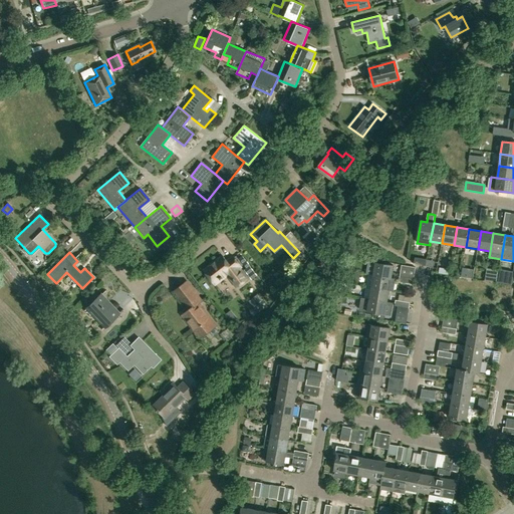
[(249,279),(241,269),(242,268),(233,256),(226,261),(223,256),(204,270),(215,285),(229,275),(238,287),(249,279)]
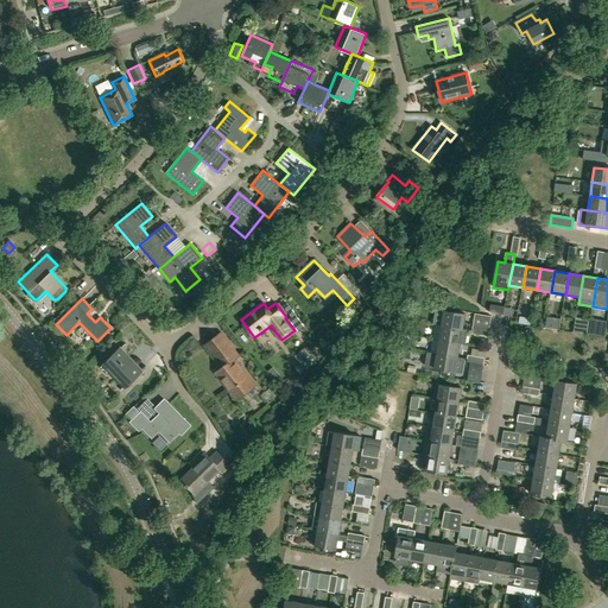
[(305,327),(287,304),(285,306),(293,317),(291,320),(299,331),(305,327)]
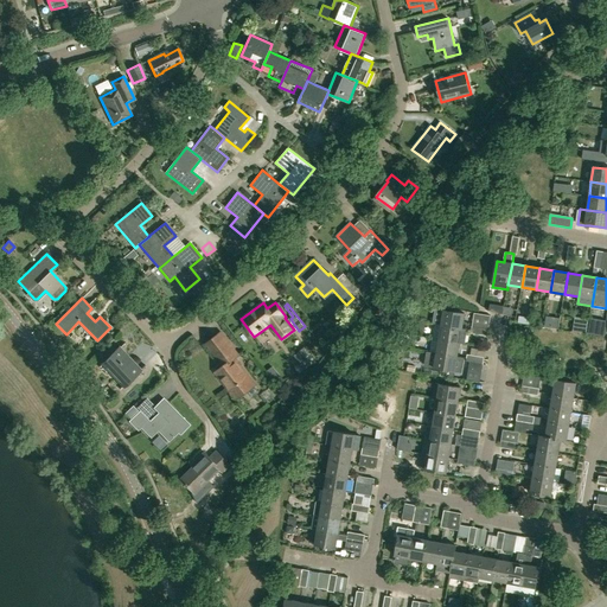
[(441,325),(462,328),(465,314),(443,311),(441,325)]
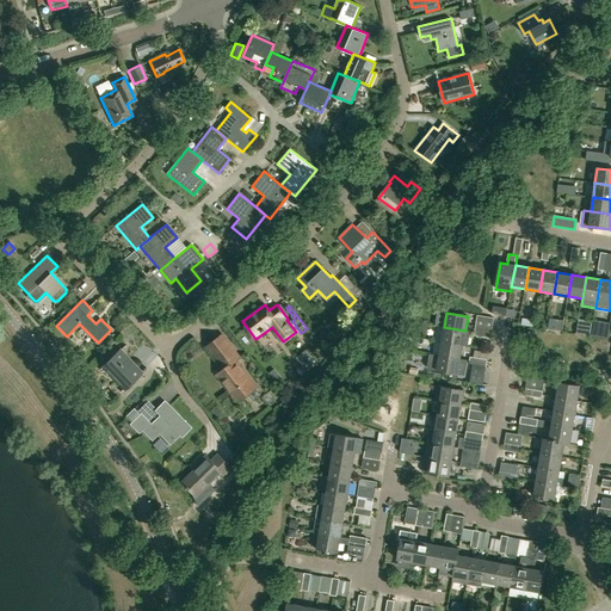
[(593,335),(608,338),(610,323),(596,321),(593,335)]
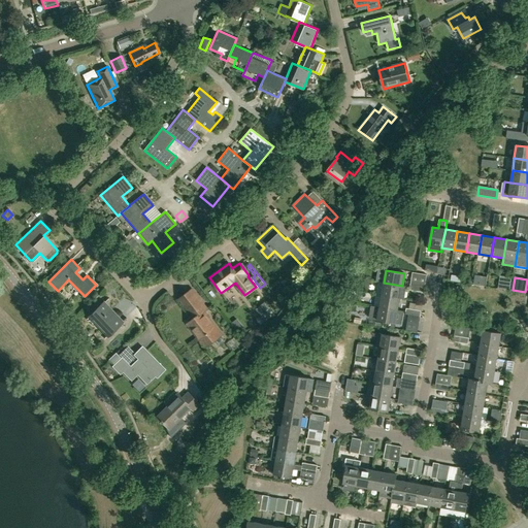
[(382,295),(404,298),(405,292),(401,291),(402,286),(384,283),(381,282),(381,283),(378,284),(377,293),(378,294),(382,295)]
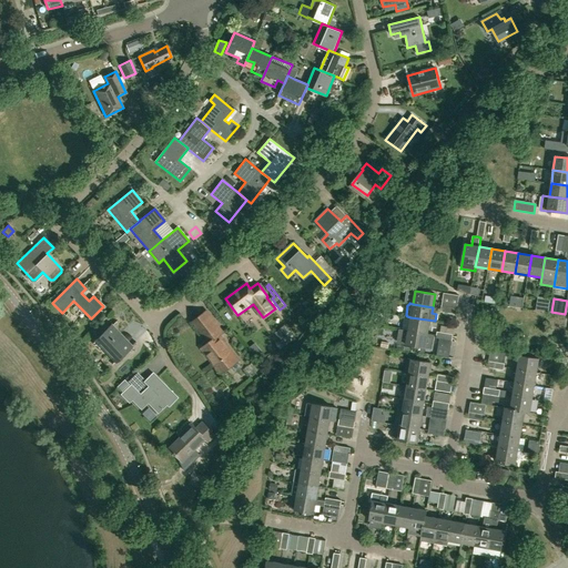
[(240,362),(219,334),(222,332),(206,312),(192,323),(208,343),(201,348),(222,375),(232,367),(235,373),(242,367),(239,362),(240,362)]
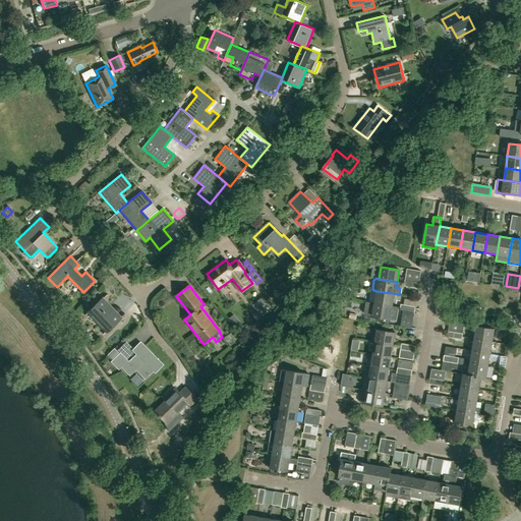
[(377,291),(374,302),(393,305),(395,294),(399,295),(399,294),(377,291)]
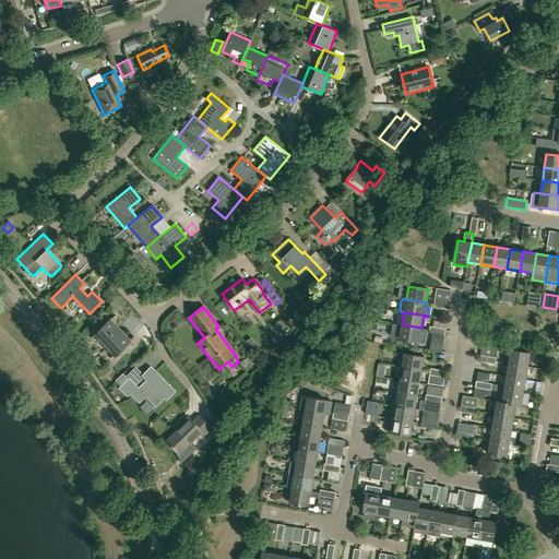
[(129,342),(109,321),(95,335),(115,355),(129,342)]
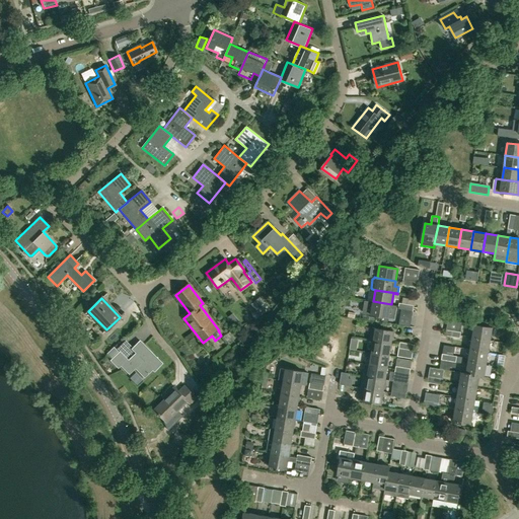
[(371,314),(389,317),(391,304),(373,301),(371,314)]
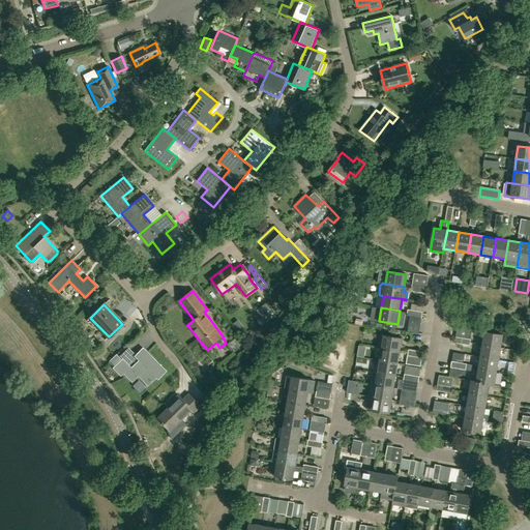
[(407,315),(410,316),(409,321),(420,323),(421,318),(414,317),(415,311),(408,310),(407,315)]
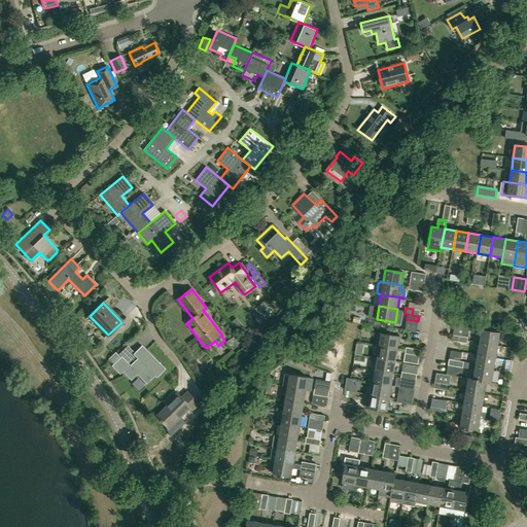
[(482,330),(480,343),(498,346),(500,332),(482,330)]
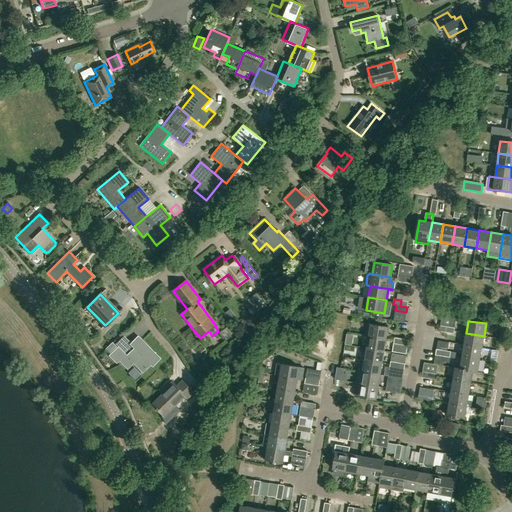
[(364,336),(369,336),(387,339),(389,327),(371,324),(366,323),(364,336)]
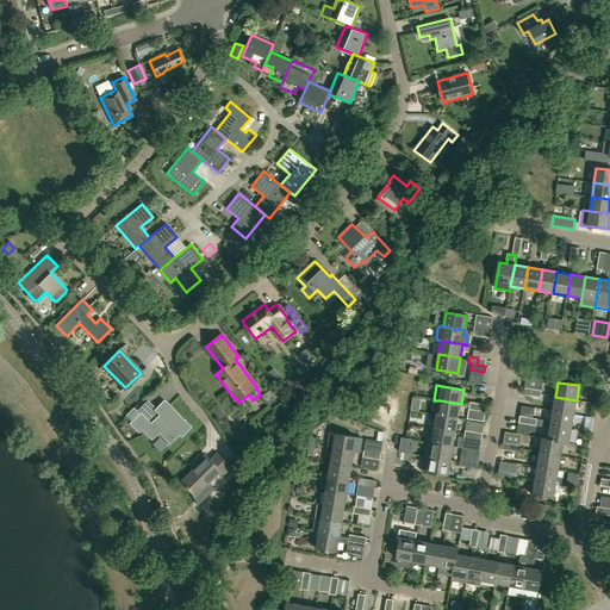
[(574,414),(577,400),(555,397),(553,411),(574,414)]
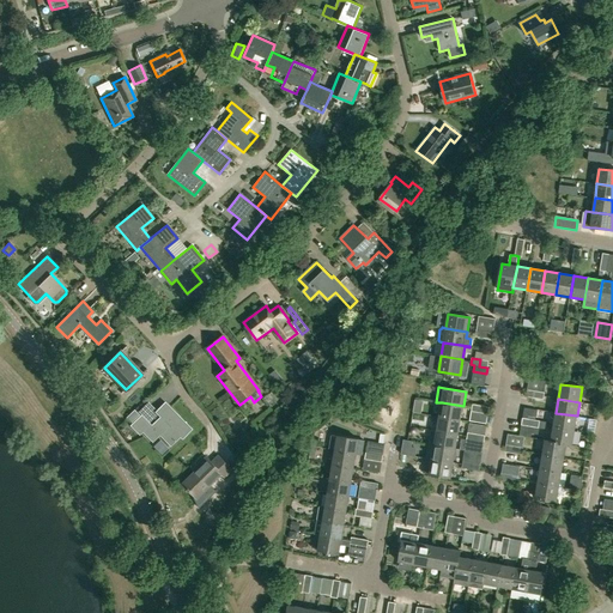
[(442,402),(439,417),(461,420),(463,406),(442,402)]
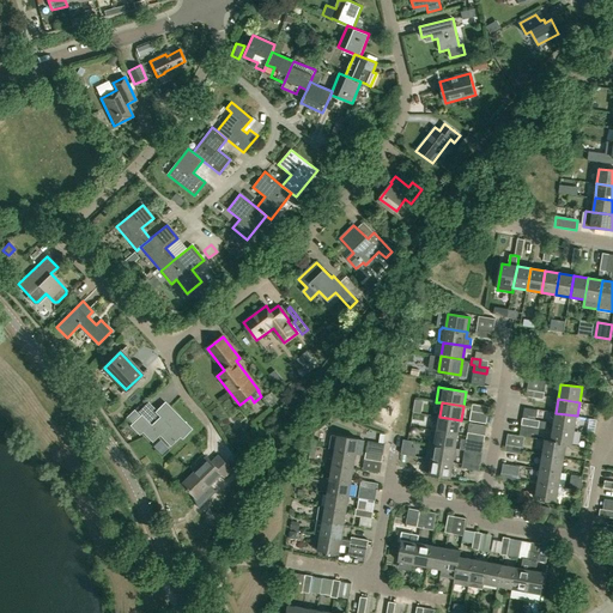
[(165,404),(156,412),(161,417),(152,426),(141,416),(131,426),(140,435),(143,432),(153,443),(161,436),(171,447),(180,437),(182,439),(192,430),(165,404)]
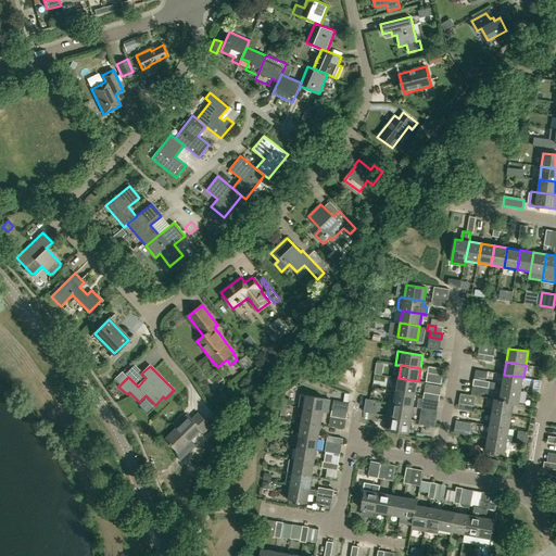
[(114,379),(118,383),(126,377),(122,371),(114,379)]
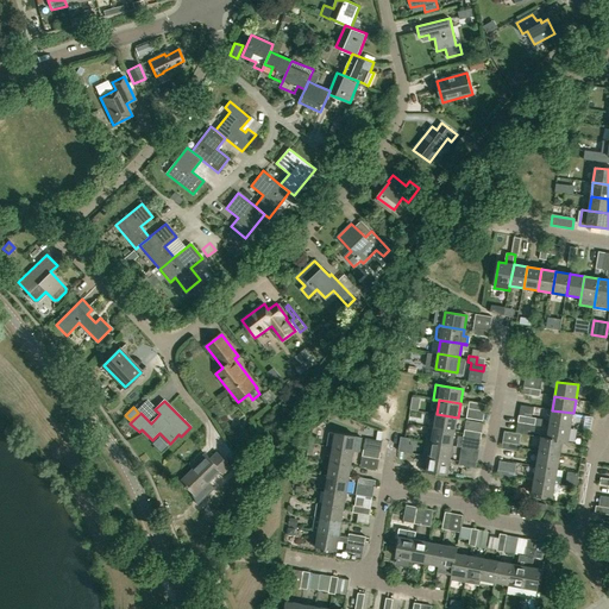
[(472,410),(471,419),(487,421),(488,413),(472,410)]
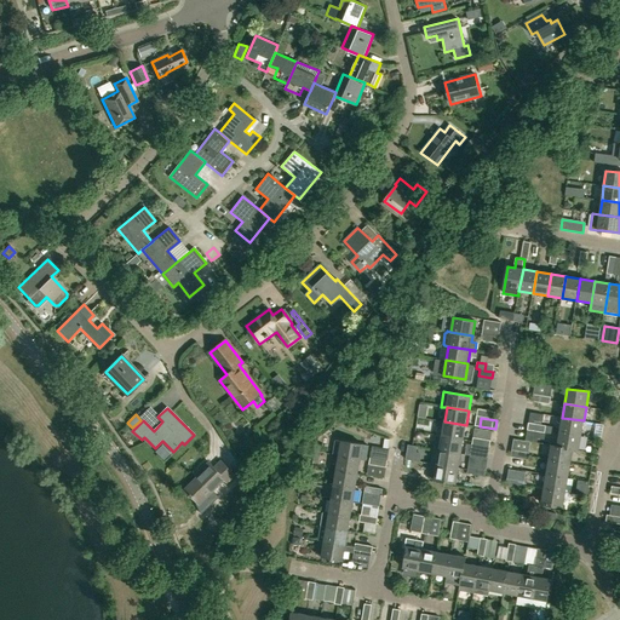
[(581,435),(584,420),(562,418),(560,431),(581,435)]
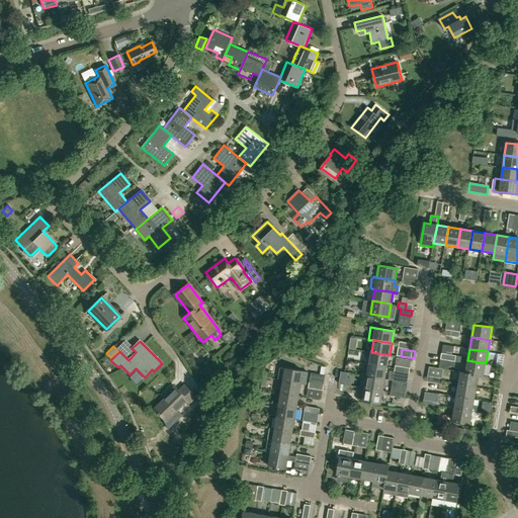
[(369,364),(387,367),(390,355),(371,352),(369,364)]
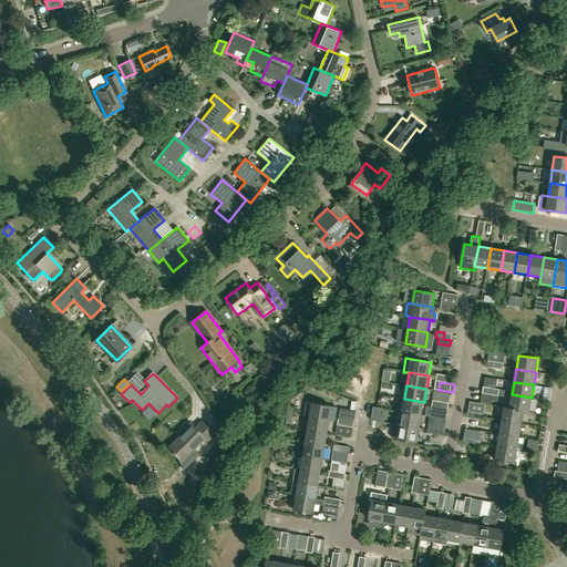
[(532,398),(512,394),(509,408),(509,409),(523,411),(529,412),(532,398)]
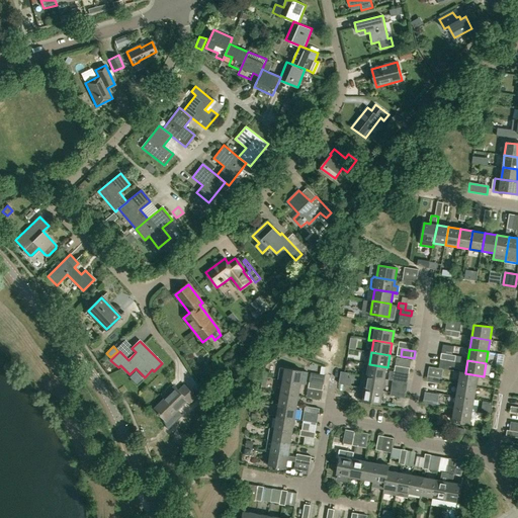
[(364,363),(362,375),(385,379),(387,367),(369,364),(364,363)]
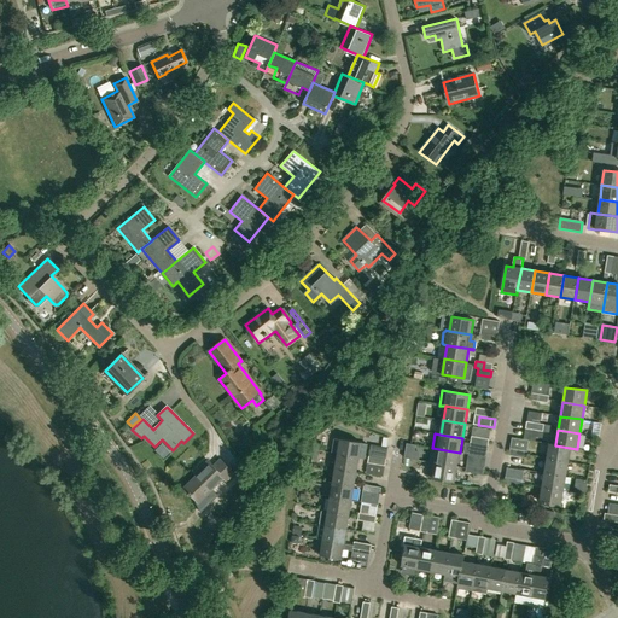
[(333,438),(331,453),(338,454),(360,458),(365,459),(367,444),(362,443),(340,439),(333,438)]
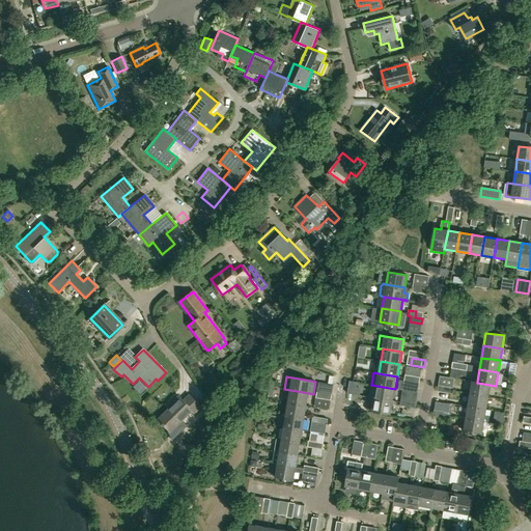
[(472,381),(470,394),(487,397),(490,385),(477,383),(477,382),(472,381)]
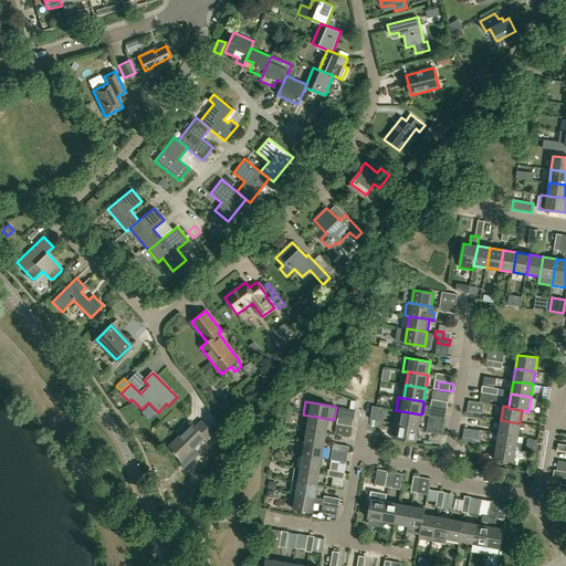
[(374,407),(371,420),(378,421),(380,408),(377,407),(374,407)]
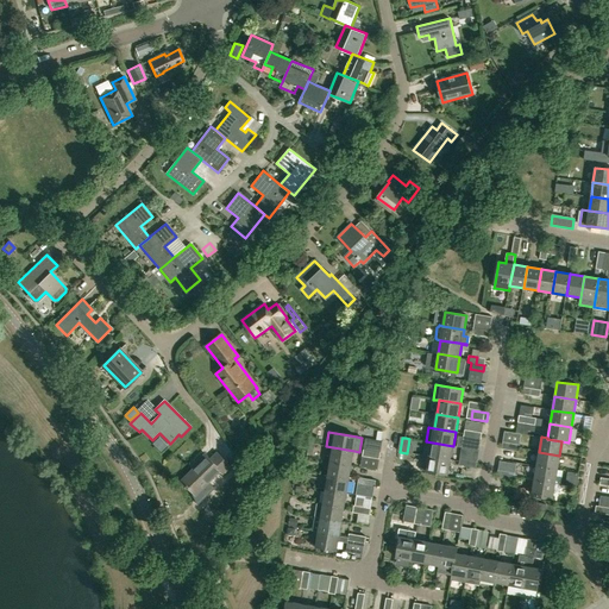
[(424,456),(451,460),(453,446),(426,441),(424,456)]
